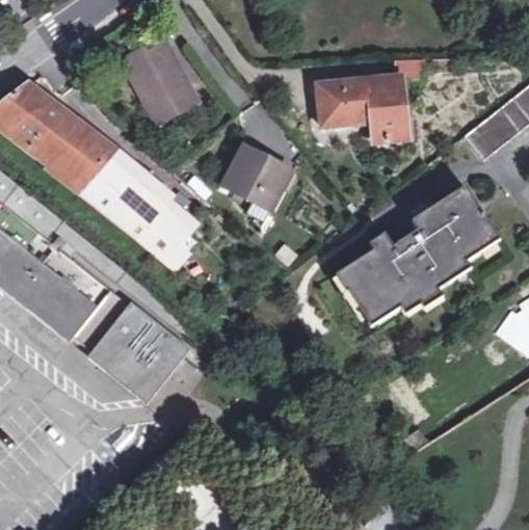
[(161,40),(121,60),(156,125),(195,103),(161,40)]
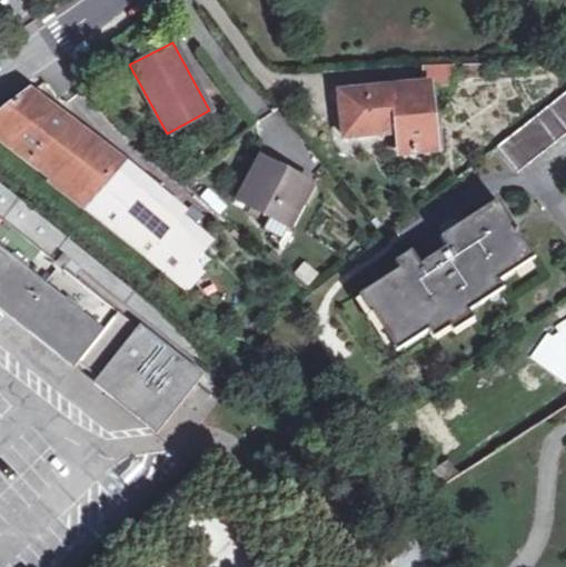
[(448,65),(425,68),(426,83),(450,81),(448,65)]
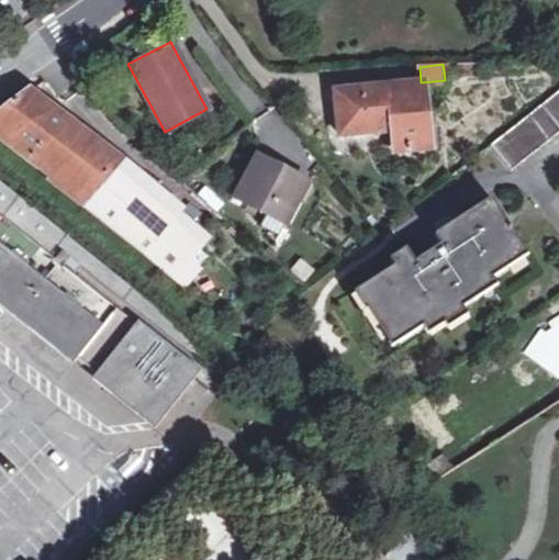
[(427,147),(421,82),(334,92),(338,136),(395,131),(398,149),(427,147)]
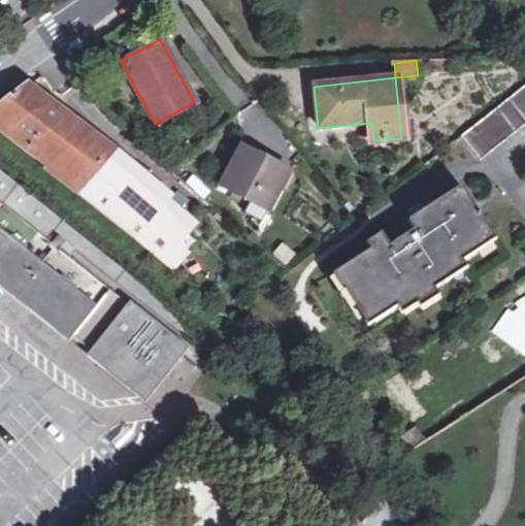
[(524,84),(459,136),(479,160),(524,123),(524,84)]
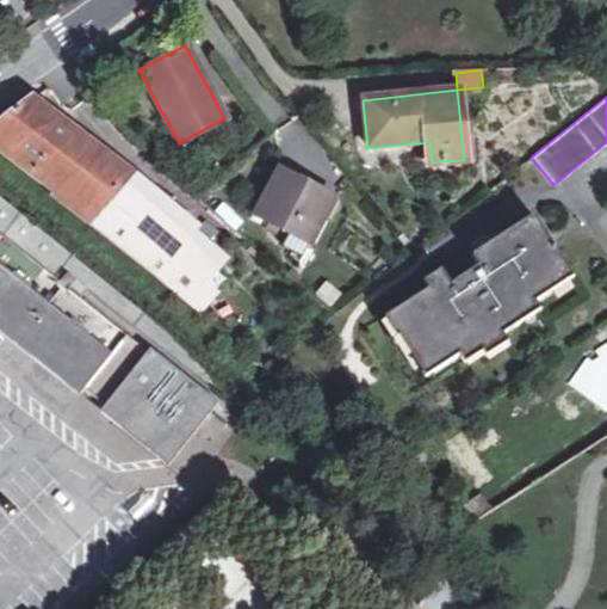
[(199,283),(215,265),(186,241),(122,186),(95,161),(100,158),(73,137),(50,121),(25,103),(0,122),(0,148),(8,155),(30,172),(54,191),(51,195),(87,223),(155,276),(185,300),(199,283)]
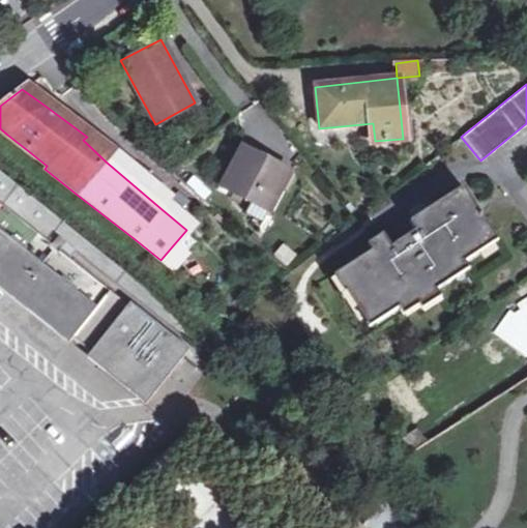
[(83,140),(106,162),(110,155),(87,137),(83,140)]
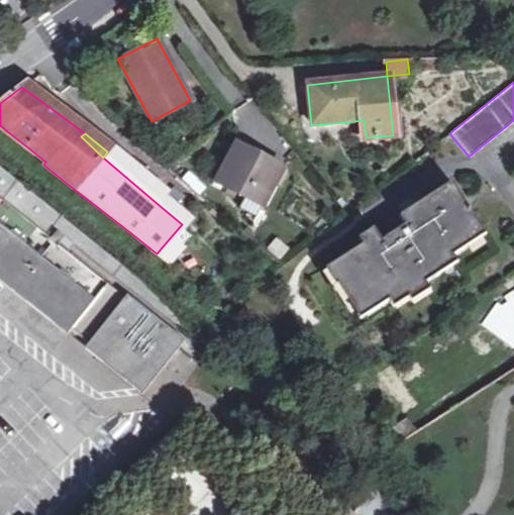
[(281,167),(235,143),(215,182),(244,196),(260,204),(253,215),(260,218),(266,206),(262,204),(281,167)]
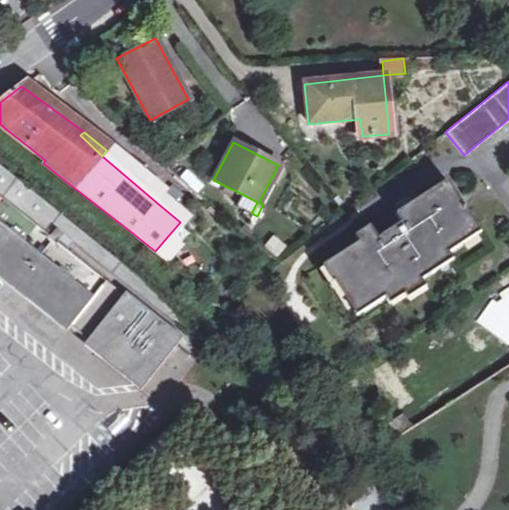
[(0,274),(138,386),(177,337),(184,329),(185,327),(147,287),(118,264),(69,224),(0,167),(0,274)]
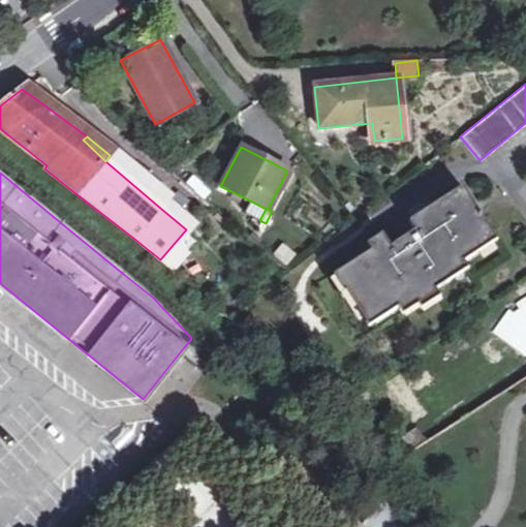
[(372,249),(341,269),(357,293),(375,322),(412,298),(415,303),(468,269),(459,254),(492,234),(461,186),(407,220),(413,230),(389,246),(385,240),(372,249)]
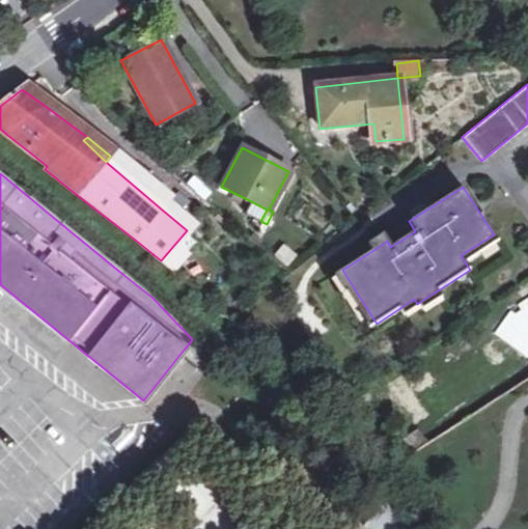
[(267,210),(251,201),(246,214),(260,221),(267,210)]
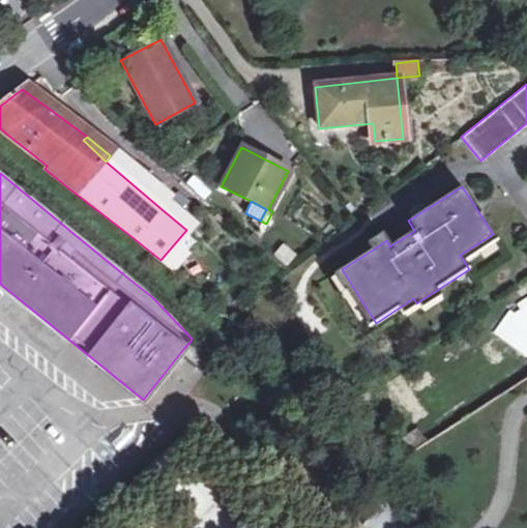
[(373,250),(386,240),(383,235),(369,244),(373,250)]
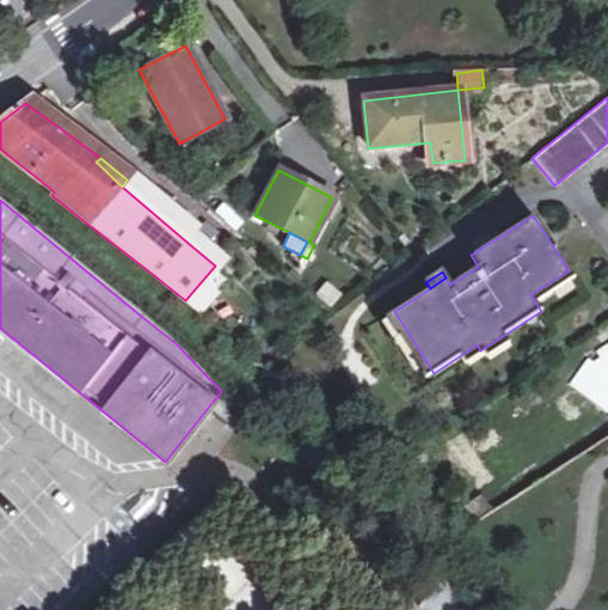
[(200,284),(185,300),(198,311),(213,294),(200,284)]
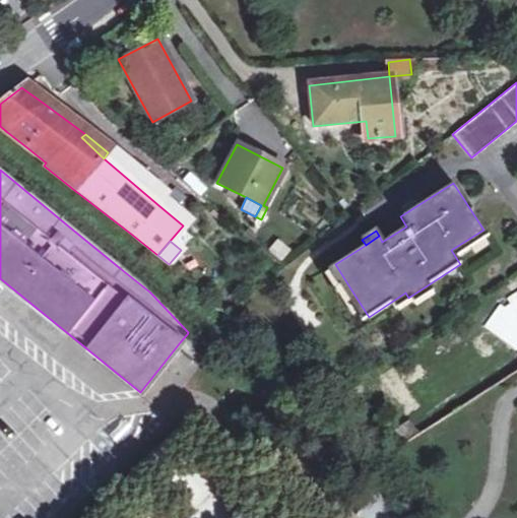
[(350,288),(335,264),(324,272),(336,292),(342,293),(350,288)]
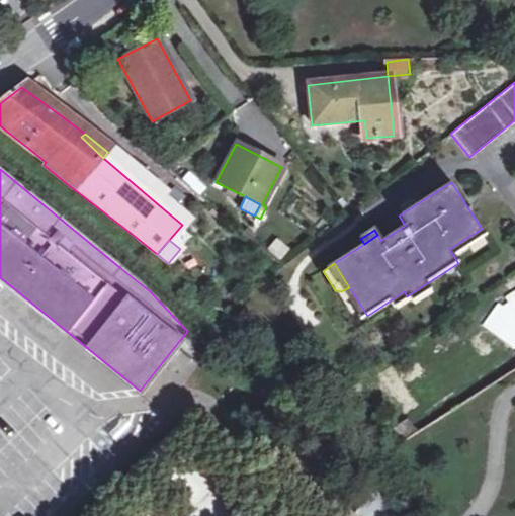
[(514,286),(503,295),(506,302),(502,305),(494,301),(478,324),(512,350),(514,344),(514,286)]
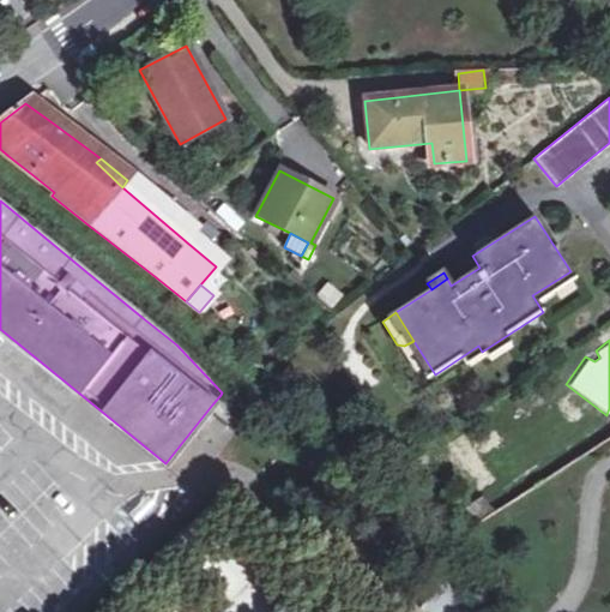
[(0,371),(16,379),(28,357),(0,341),(0,371)]
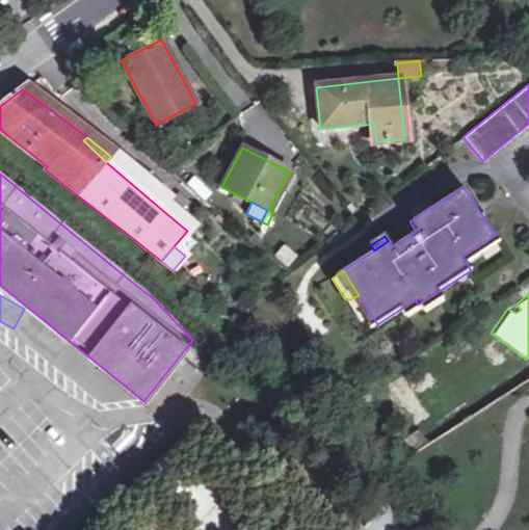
[(401,529),(384,500),(371,484),(360,500),(374,518),(385,529),(401,529)]
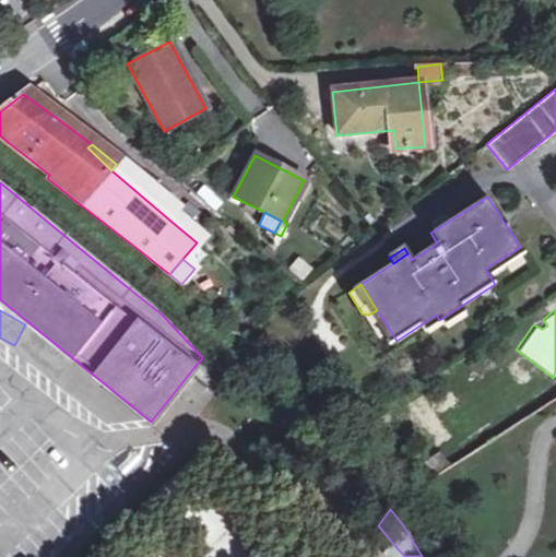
[(404,556),(393,544),(385,556),(404,556)]
